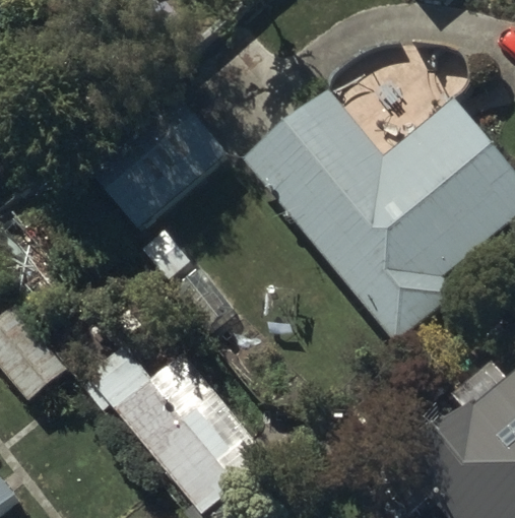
[(0,9),(11,0),(0,0),(0,9)]
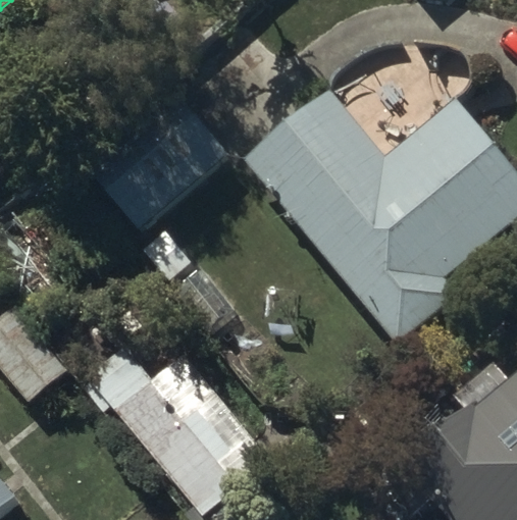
[(330,89),(246,157),(396,344),(457,295),(443,277),(516,217),(516,176),(454,99),(383,155),(330,89)]
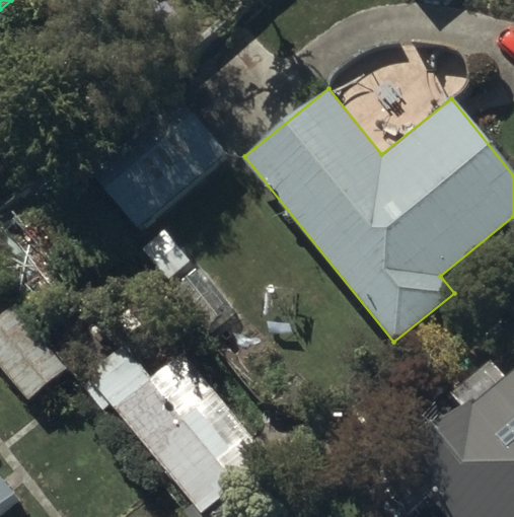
[(87,167),(135,225),(222,153),(174,94),(87,167)]
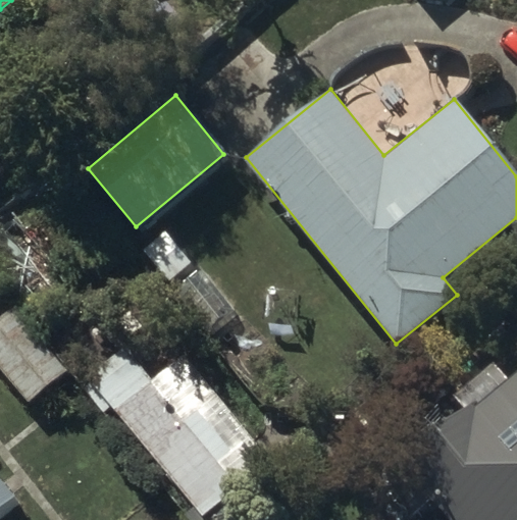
[(10,307),(0,316),(0,371),(27,403),(32,399),(38,406),(64,383),(59,377),(64,373),(10,307)]
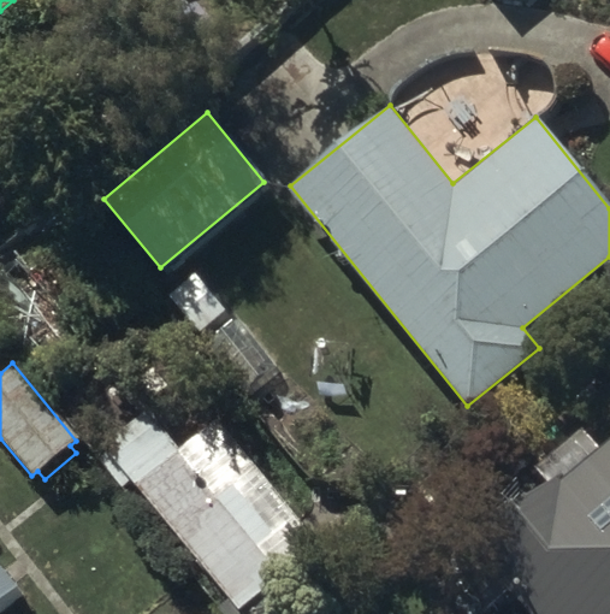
[(175,381),(99,446),(243,613),(318,548),(175,381)]
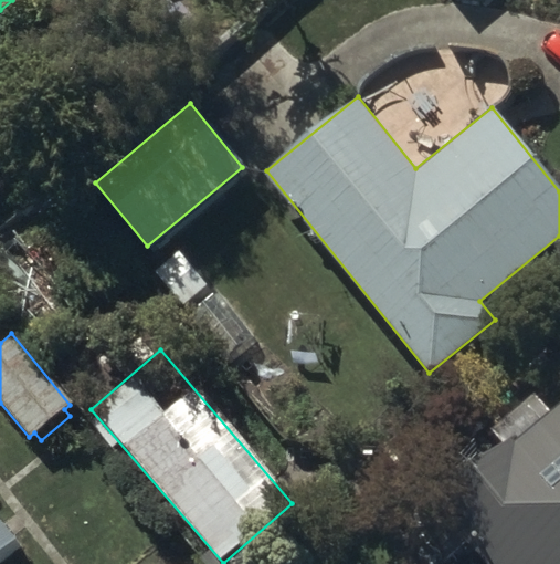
[(559,563),(559,409),(529,437),(525,432),(485,467),(436,511),(485,563),(559,563)]
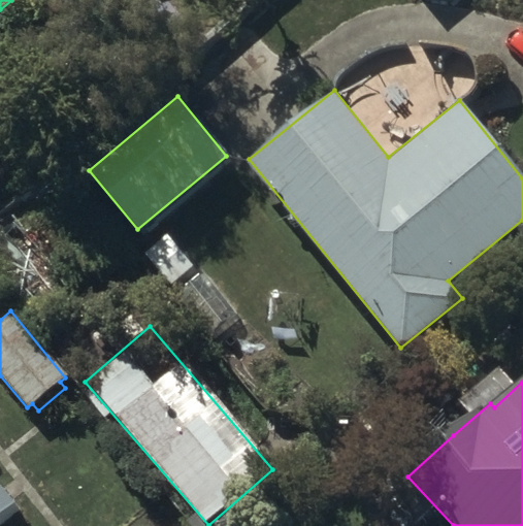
[(0,515),(13,504),(0,488),(0,515)]
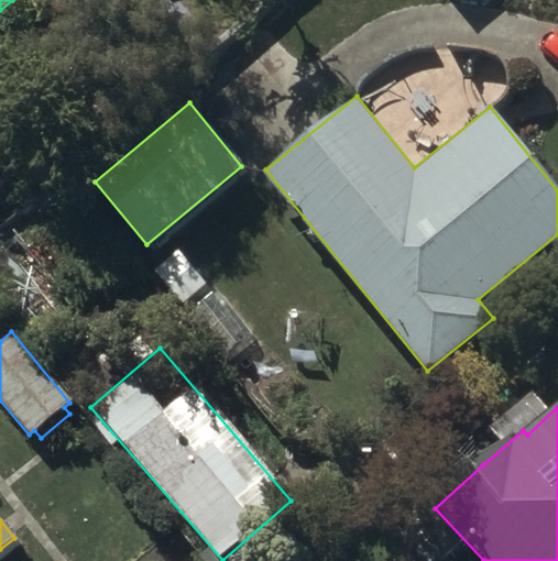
All buildings are outlined.
